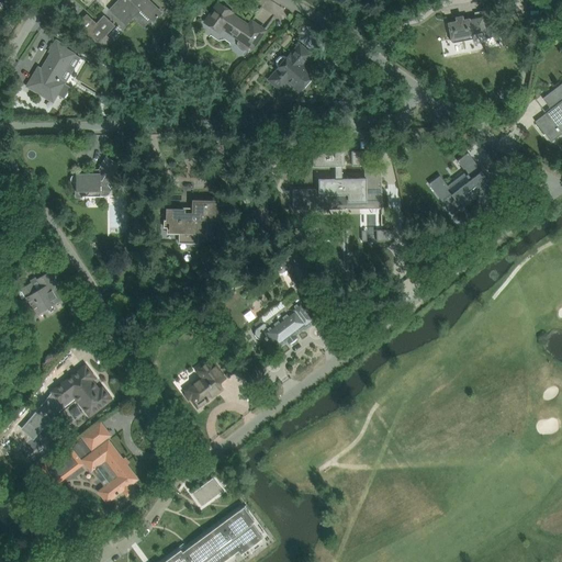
[(119,0),(110,10),(117,18),(125,25),(139,10),(153,22),(161,13),(147,0),(119,0)]
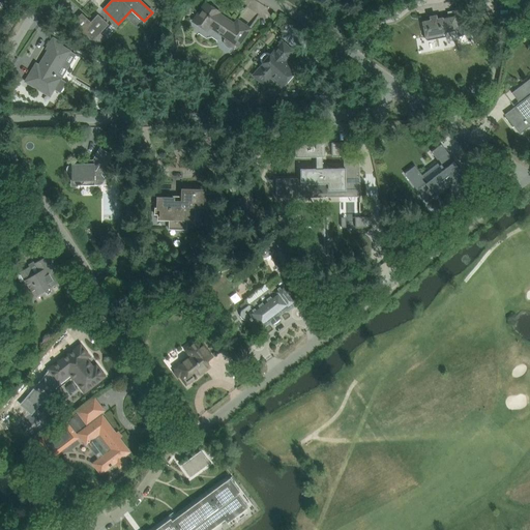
[(236,43),(238,46),(243,38),(249,29),(237,21),(235,26),(217,13),(219,11),(206,3),(201,11),(193,22),(206,31),(209,26),(227,37),(224,40),(225,46),(229,48),(234,48),(236,43)]
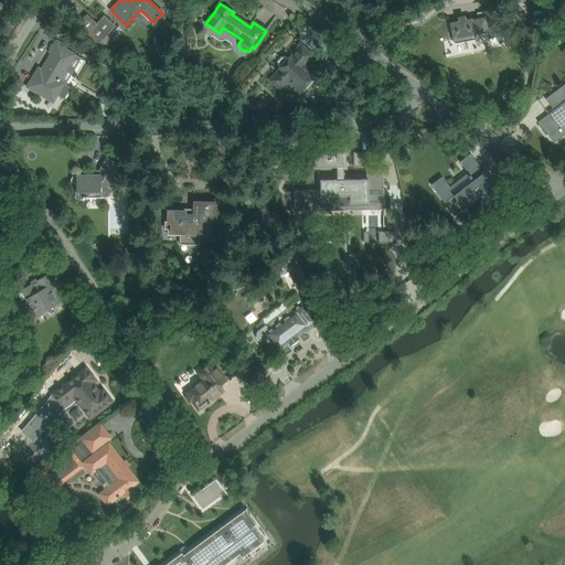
[(451,24),(449,25),(450,31),(452,30),(454,39),(454,40),(475,35),(488,33),(496,32),(494,29),(492,18),(491,11),(483,12),(484,19),(478,20),(472,21),(471,20),(466,21),(465,17),(458,18),(459,22),(450,23),(451,24)]
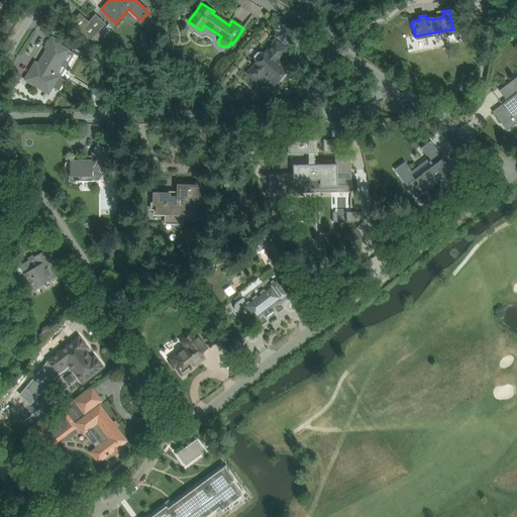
[(89,22),(80,31),(90,40),(105,24),(95,15),(89,22)]
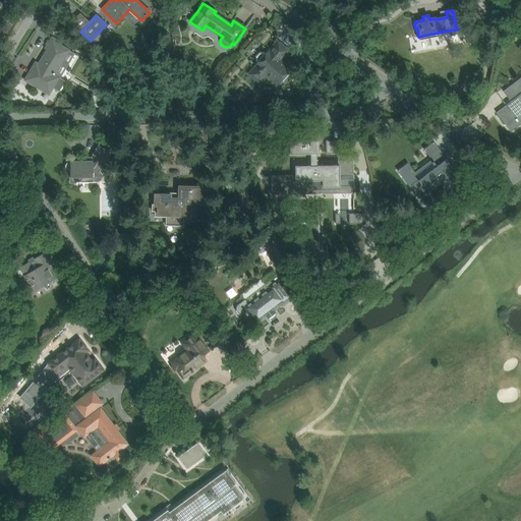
[(61,46),(62,44),(52,38),(45,49),(47,50),(36,68),(33,67),(24,80),(38,89),(40,87),(51,93),(53,89),(58,91),(64,80),(55,74),(68,50),(61,46)]
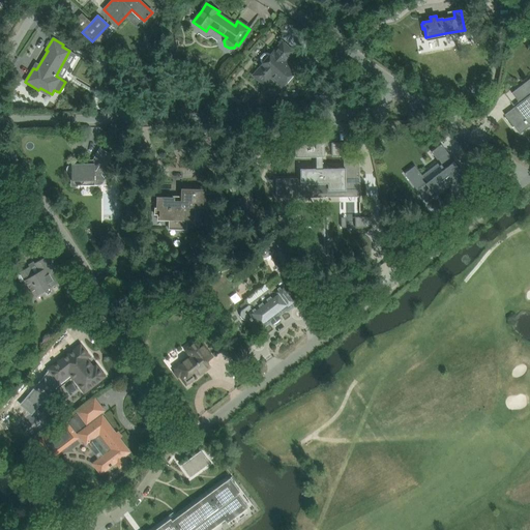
[(261,61),(263,63),(260,67),(261,67),(254,76),(264,84),(271,77),(274,80),(277,77),(285,83),(296,70),(285,61),(293,52),(283,42),(274,52),(273,52),(270,55),(267,54),(265,54),(262,56),(261,58),(261,61)]
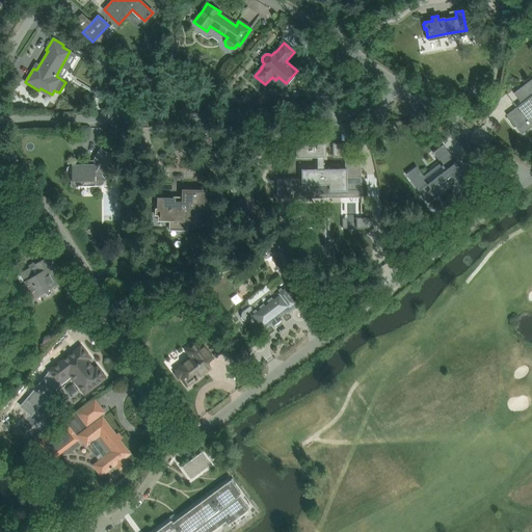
[(531,79),(522,87),(513,94),(522,104),(507,115),(522,135),(531,127),(529,123),(531,121),(531,79)]
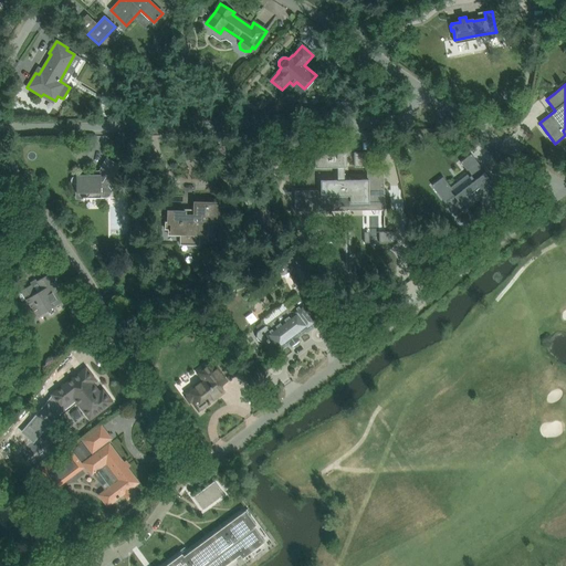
[(371,153),(355,153),(355,167),(371,167),(373,167),(371,153)]
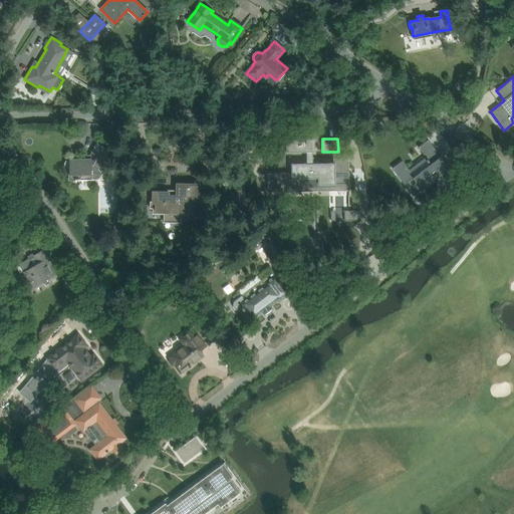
[(429,141),(419,149),(424,156),(434,148),(429,141)]
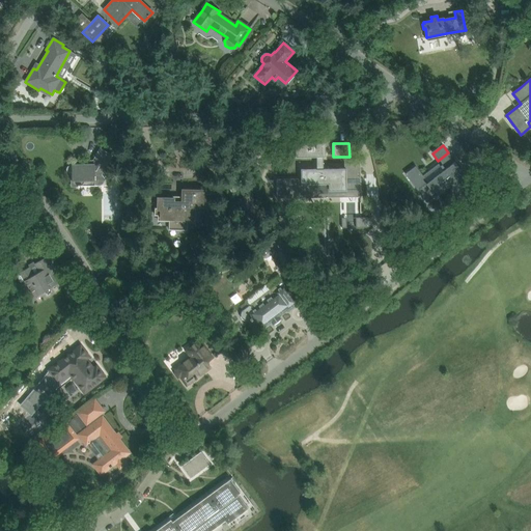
[(301,180),(287,180),(288,195),(312,194),(312,185),(329,184),(329,194),(361,194),(360,184),(366,184),(365,174),(359,174),(359,171),(348,171),(348,157),(344,157),(344,169),(324,169),(323,147),(315,148),(314,158),(316,158),(316,169),(301,170),(301,180)]
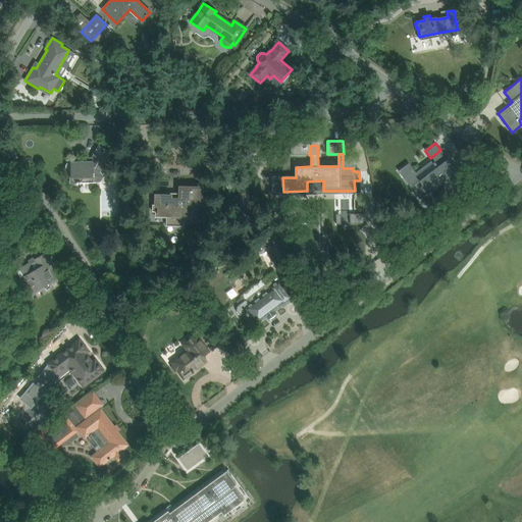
[(93,183),(98,183),(100,181),(102,179),(103,177),(102,174),(100,172),(111,153),(99,146),(91,160),(88,160),(85,159),(75,159),(74,162),(69,162),(67,164),(65,166),(65,169),(67,171),(70,172),(70,184),(76,183),(76,185),(81,185),(84,178),(93,177),(93,183)]
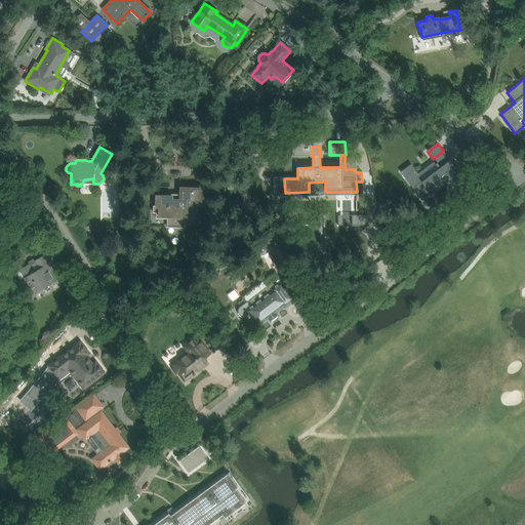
[(409,165),(401,172),(422,200),(425,199),(446,183),(452,190),(463,180),(457,173),(459,172),(455,166),(453,168),(451,166),(453,164),(450,160),(440,167),(421,182),(409,165)]
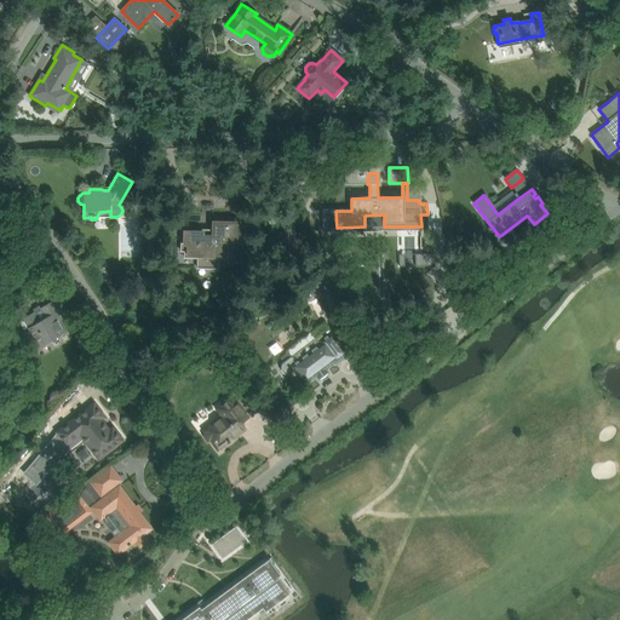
[(218,269),(218,258),(227,258),(227,241),(239,242),(239,235),(240,223),(213,223),(213,234),(185,233),(185,245),(189,245),(189,256),(196,256),(196,269),(218,269)]
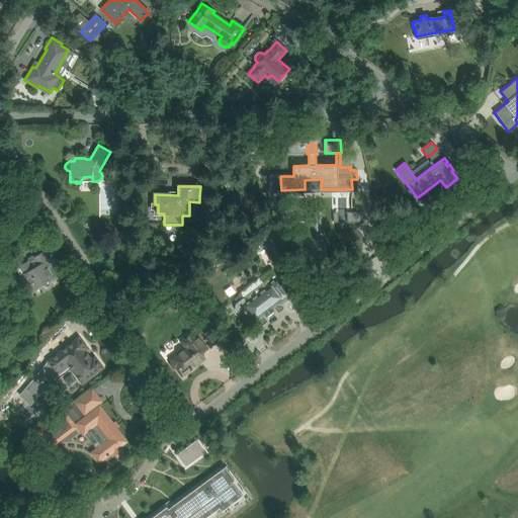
[(271,232),(258,238),(258,239),(255,241),(254,241),(254,242),(253,243),(252,244),(252,245),(252,246),(253,247),(253,248),(253,249),(254,250),(255,250),(255,251),(256,251),(257,251),(258,251),(259,251),(260,251),(261,251),(264,249),(272,264),(284,257),(271,232)]
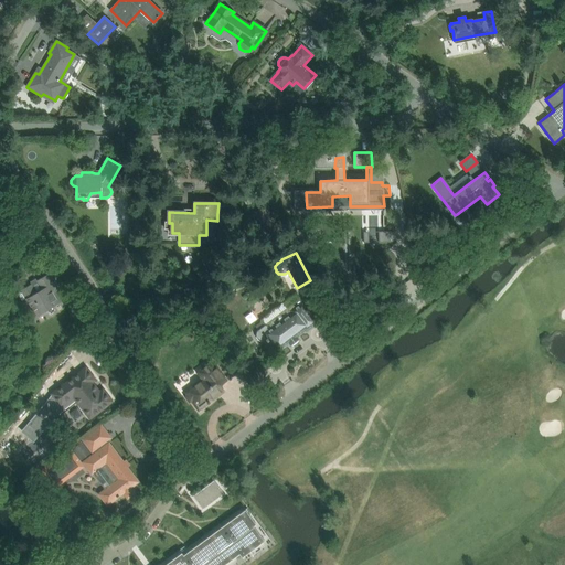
[(23,301),(27,299),(36,317),(63,301),(53,284),(56,283),(51,273),(38,281),(18,292),(23,301)]
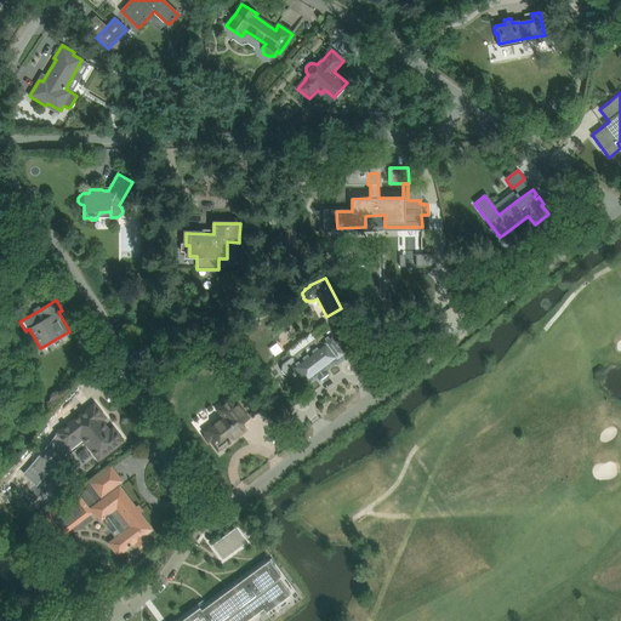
[(336,365),(349,354),(330,328),(315,339),(311,332),(286,352),(291,358),(284,364),(283,364),(283,365),(281,366),(281,368),(281,369),(281,370),(281,371),(283,372),(284,374),(285,375),(286,375),(288,375),(289,375),(290,375),(291,375),(292,374),(294,376),(295,375),(305,387),(317,377),(319,380),(322,380),(328,375),(328,372),(326,370),(335,363),(336,365)]
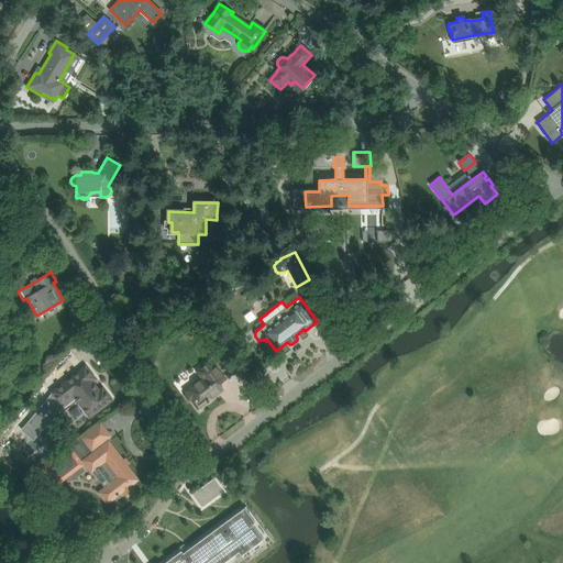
[(250,322),(257,317),(252,310),(244,316),(250,322)]
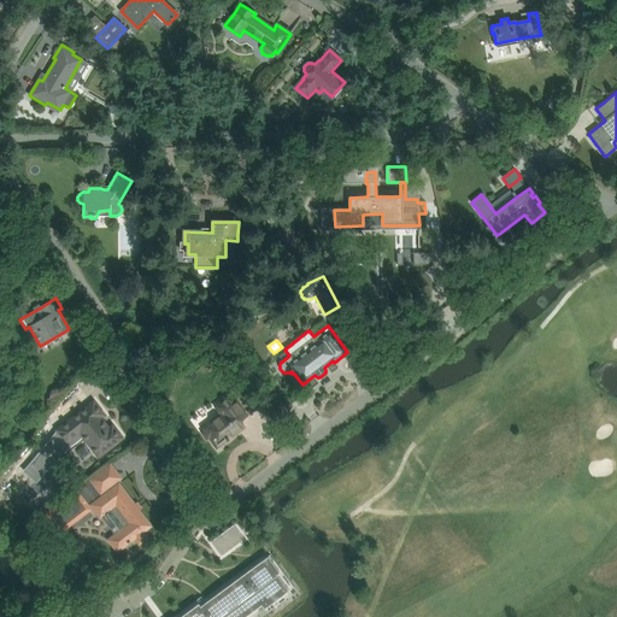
[(222,413),(203,428),(204,429),(206,432),(204,433),(207,438),(210,436),(216,445),(225,439),(228,441),(229,440),(228,439),(245,427),(240,421),(247,416),(231,395),(224,401),(216,407),(219,411),(222,413)]
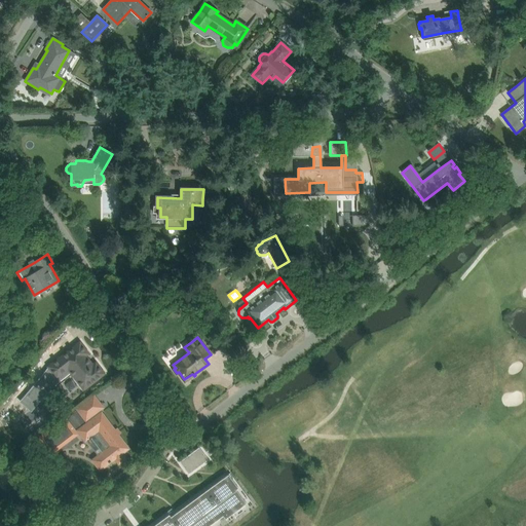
[(84,389),(96,380),(104,374),(96,364),(92,366),(85,355),(87,353),(80,343),(48,367),(57,377),(68,369),(84,389)]
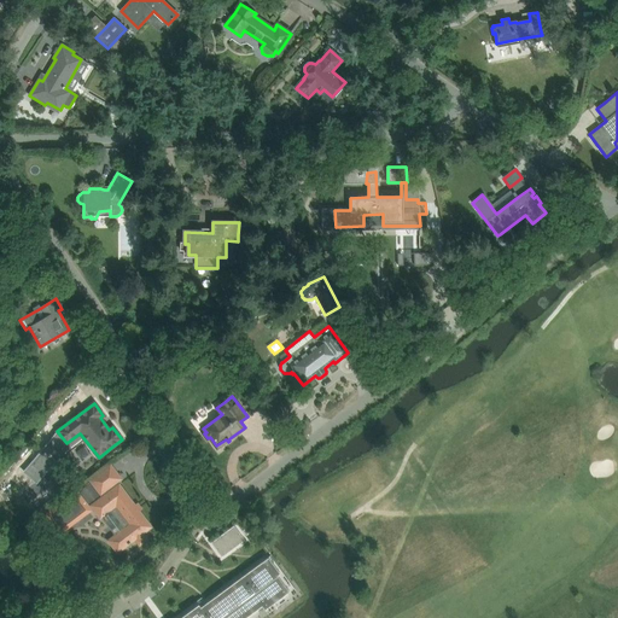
[(101,494),(110,487),(120,479),(110,466),(91,481),(101,494)]
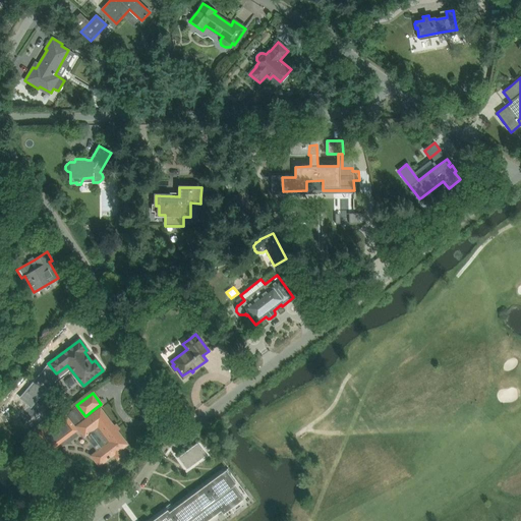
[(117,459),(125,453),(121,448),(126,445),(100,410),(78,426),(98,452),(93,456),(99,465),(113,454),(117,459)]
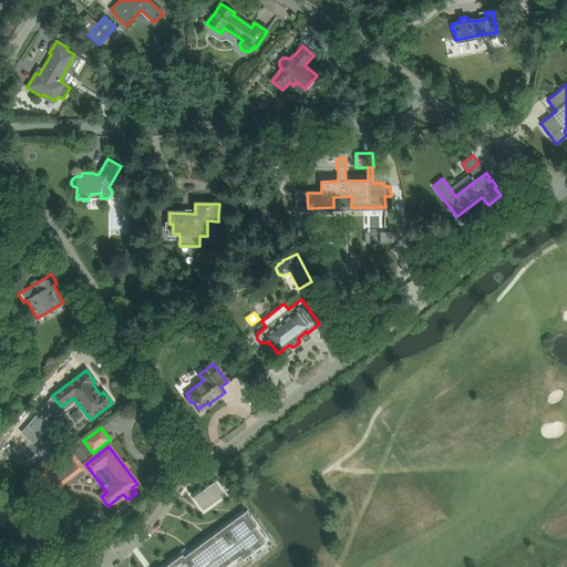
[(54,492),(84,468),(71,451),(41,473),(54,492)]
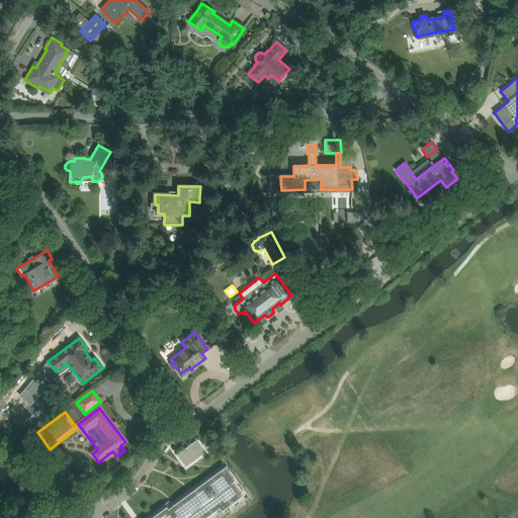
[(196,441),(177,455),(186,467),(205,453),(196,441)]
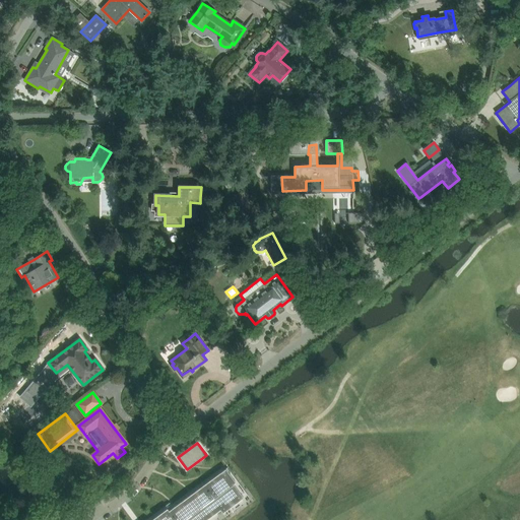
[(210,519),(218,515),(216,512),(220,510),(221,509),(223,513),(225,511),(230,508),(231,510),(242,502),(242,503),(244,501),(232,483),(234,482),(226,473),(216,480),(214,477),(213,477),(214,478),(195,493),(194,492),(196,496),(181,507),(178,503),(178,504),(179,505),(161,518),(158,514),(158,515),(159,516),(153,519),(210,519)]
